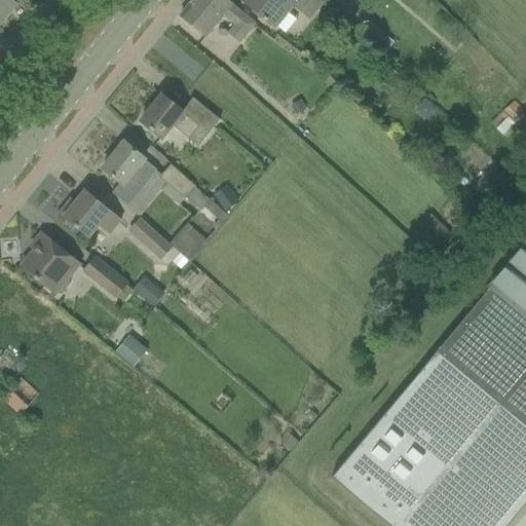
[(0,0),(0,24),(16,4),(10,0),(0,0)]
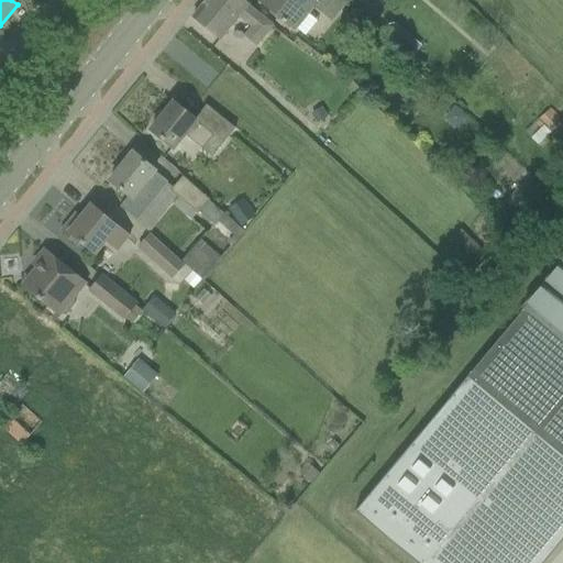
[(244,36),(256,47),(273,28),(240,0),(207,0),(192,17),(221,40),(240,18),(252,28),(244,36)]
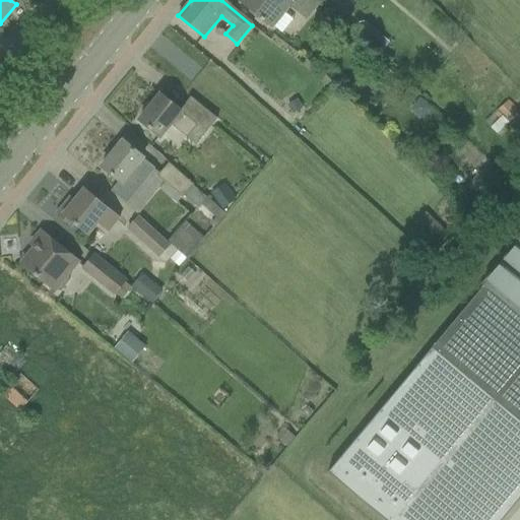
[(239,0),(255,13),(270,25),(282,11),(288,4),(290,5),(306,18),(318,4),(313,0),(239,0)]
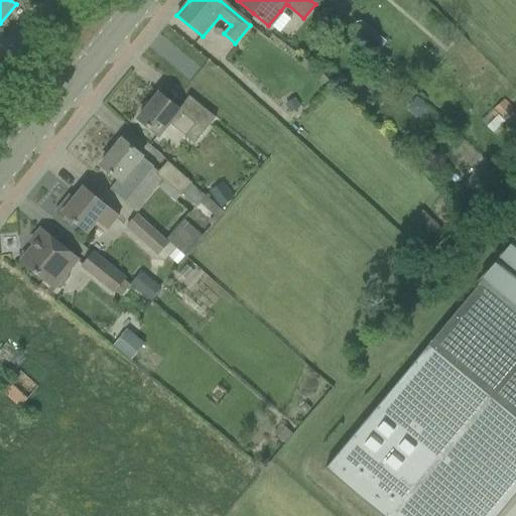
[(362,22),(354,33),(369,44),(377,33),(362,22)]
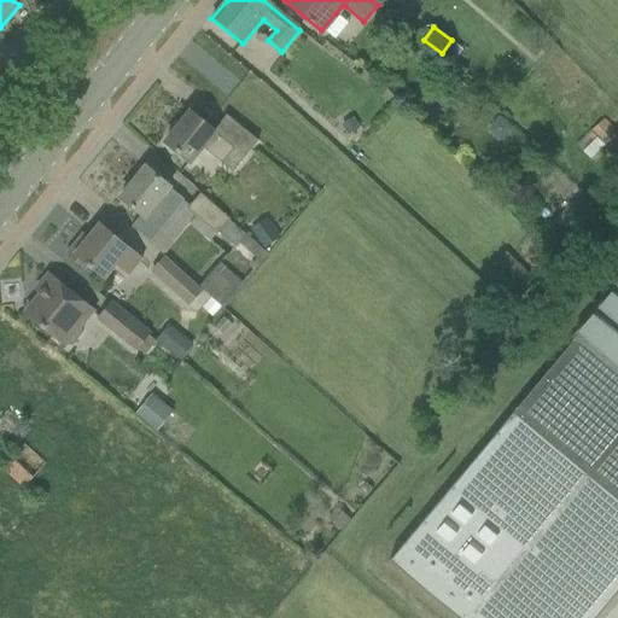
[(190,114),(165,143),(185,159),(193,165),(204,150),(221,164),(234,147),(245,157),(257,141),(245,132),(228,117),(215,134),(190,114)]
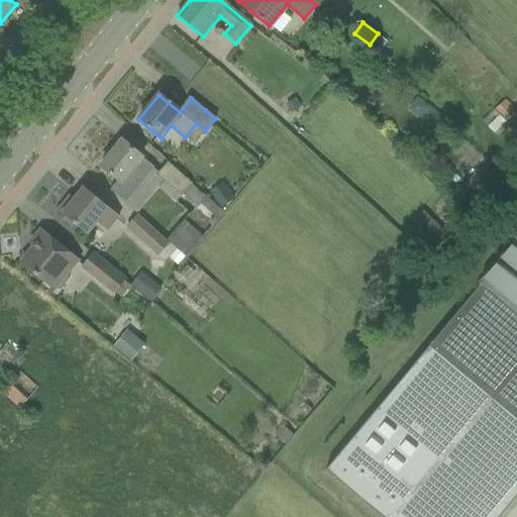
[(296,99),(286,105),(292,114),(302,108),(296,99)]
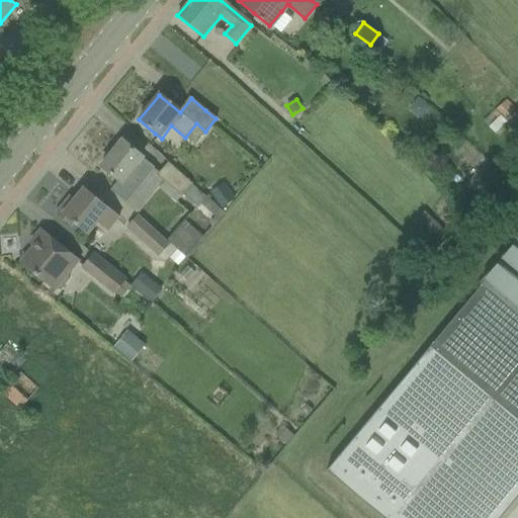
[(121,141),(100,166),(117,180),(109,190),(124,203),(125,203),(154,169),(141,159),(142,158),(138,155),(121,141)]
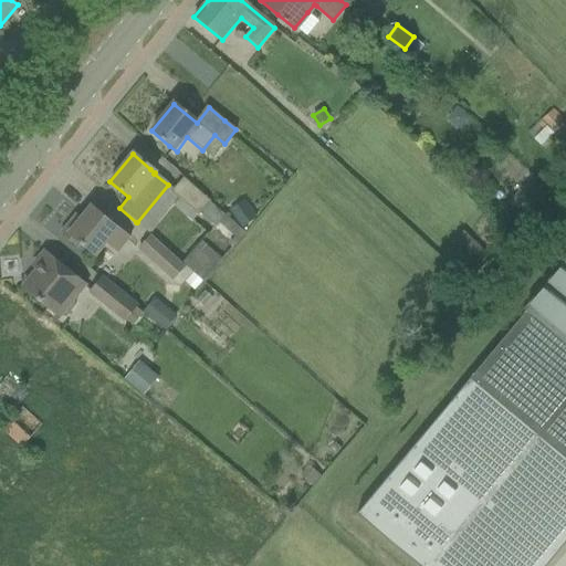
[(174,189),(171,192),(179,199),(174,206),(191,221),(199,213),(215,227),(219,222),(234,237),(241,230),(211,203),(212,202),(185,177),(174,189)]
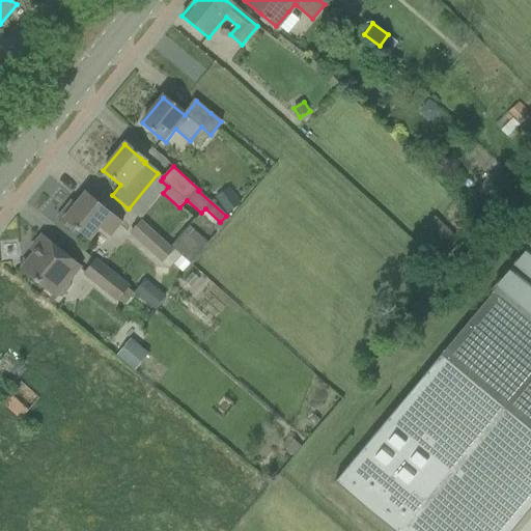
[(216,197),(228,215),(242,204),(229,188),(216,197)]
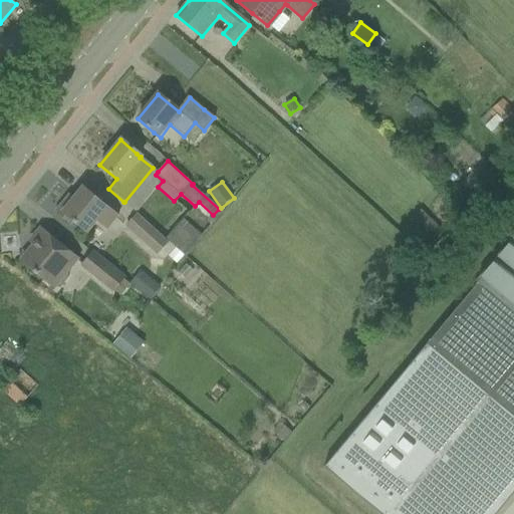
[(68,195),(55,212),(71,225),(73,222),(87,233),(97,220),(107,229),(118,216),(97,199),(82,186),(72,198),(68,195)]
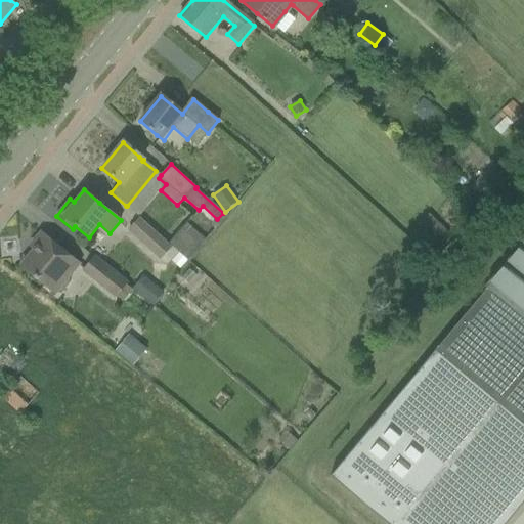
[(430,216),(410,236),(432,256),(450,235),(430,216)]
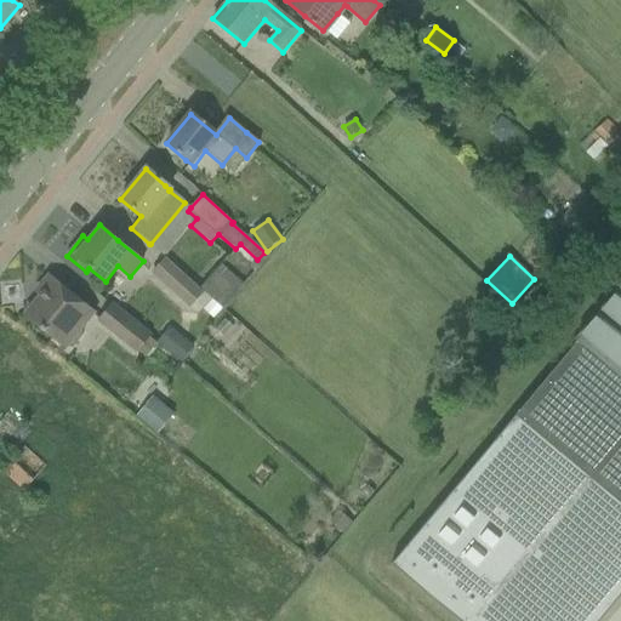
[(152,272),(151,273),(187,306),(188,305),(201,290),(199,289),(165,257),(152,272)]
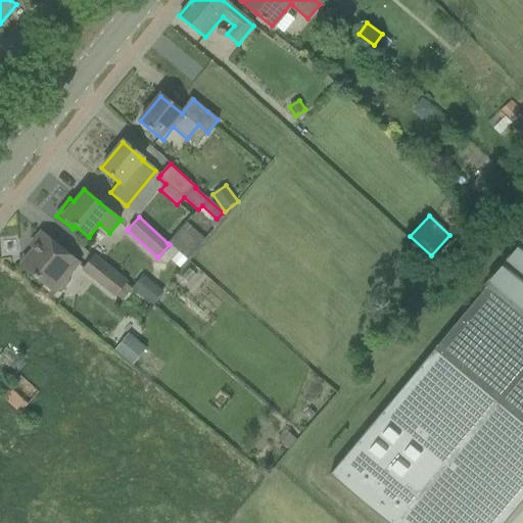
[(185,220),(168,240),(171,243),(178,250),(186,258),(205,238),(185,220)]
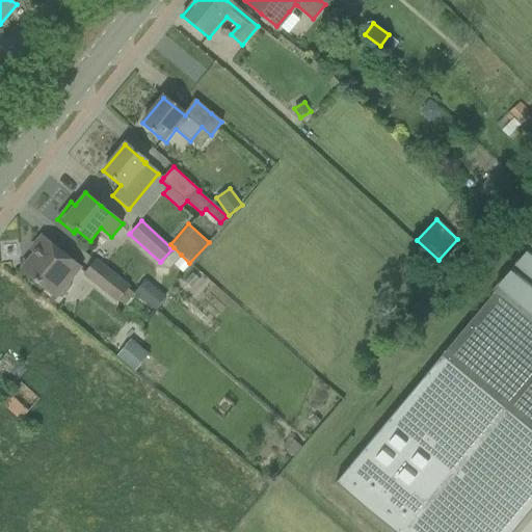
[(46,240),(22,270),(56,298),(61,298),(71,288),(69,282),(80,268),(46,240)]
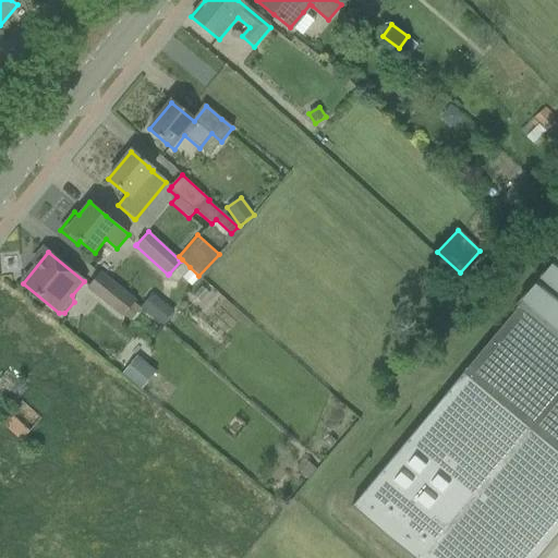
[(557,258),(519,305),(350,506),(412,557),(535,557),(557,532),(557,258)]
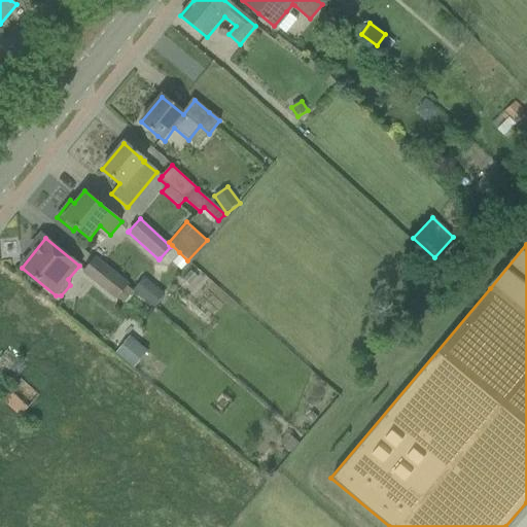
[(179,254),(172,262),(179,270),(180,271),(188,262),(186,261),(179,254)]
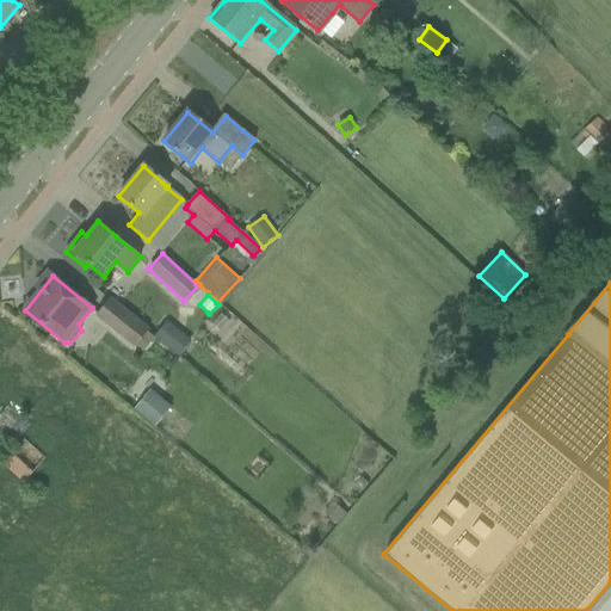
[(97,315),(96,316),(131,346),(133,344),(134,343),(144,329),(109,300),(97,315)]
